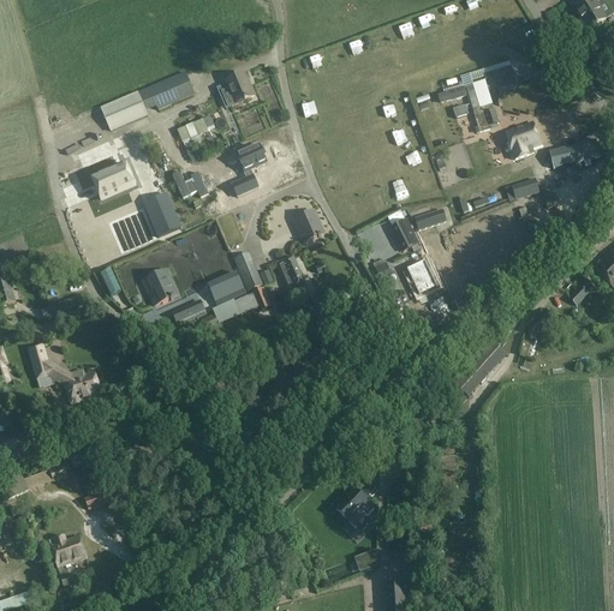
[(572,3),(588,28),(592,25),(594,27),(601,22),(600,21),(604,17),(594,0),(577,0),(572,3)]
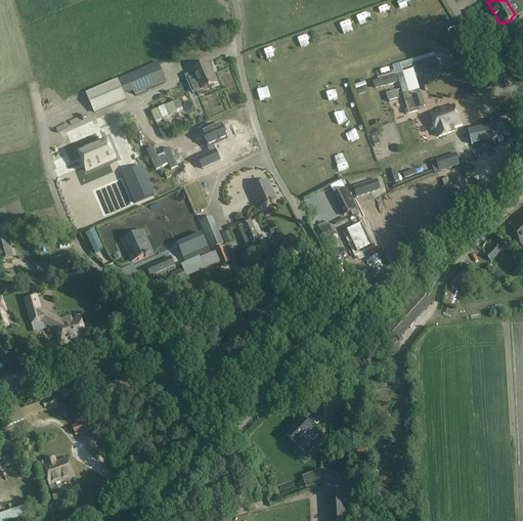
[(409,57),(410,60),(412,66),(419,63),(422,74),(423,73),(439,69),(434,54),(433,50),(409,57)]
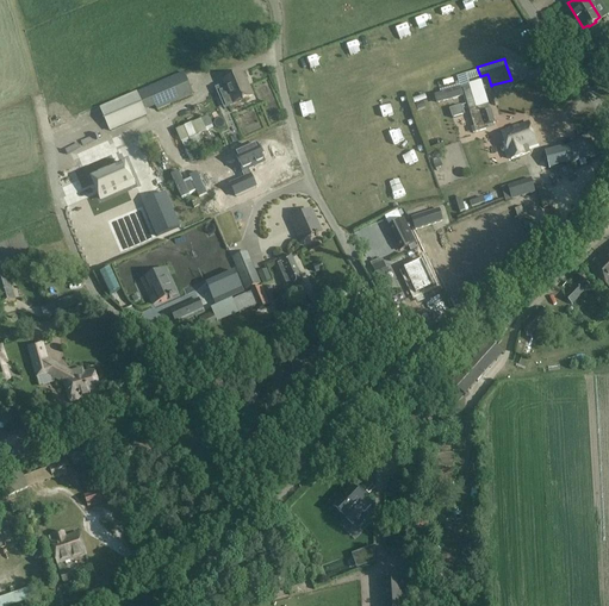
[(401,70),(404,81),(414,77),(410,68),(401,70)]
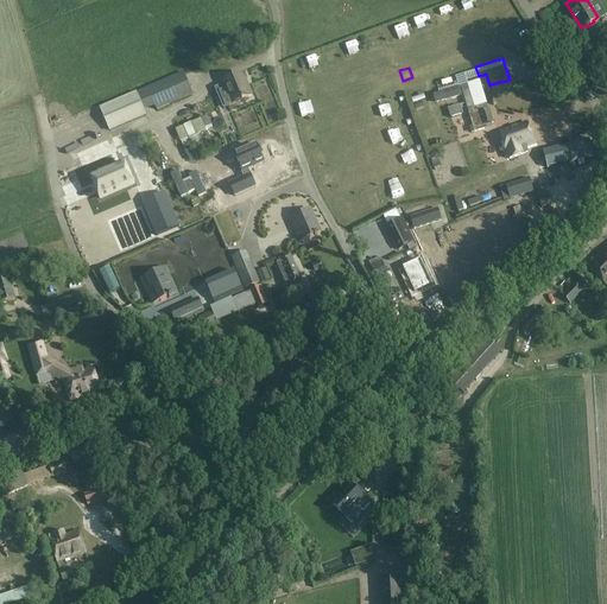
[(182,70),(99,106),(108,128),(128,119),(145,112),(144,109),(143,108),(155,103),(156,107),(193,91),(182,70)]
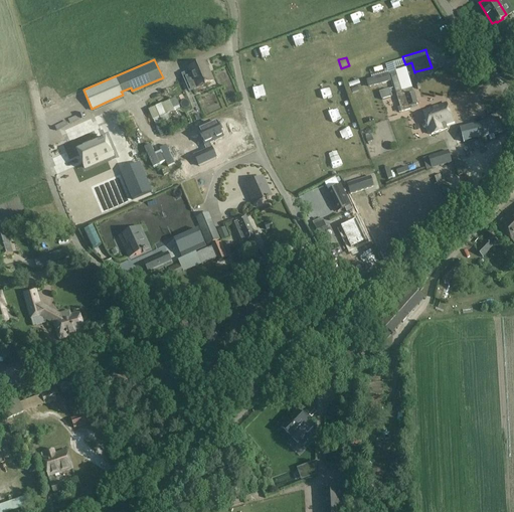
[(203,60),(188,66),(196,86),(212,78),(209,70),(208,70),(203,60)]
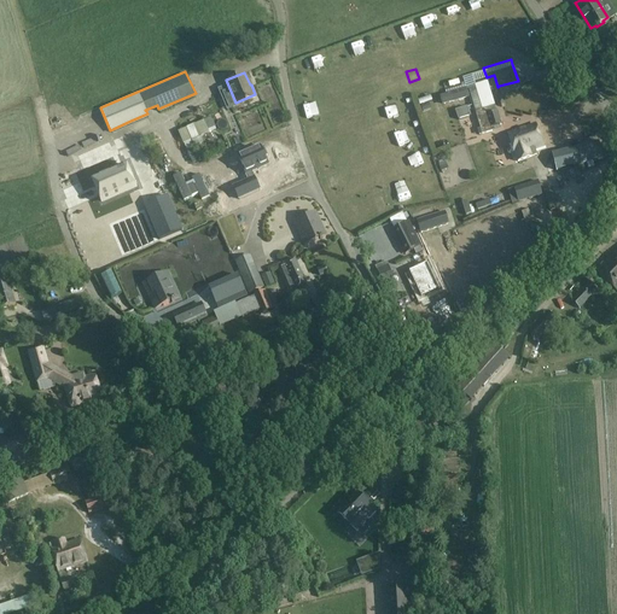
[(489,89),(485,79),(473,82),(475,83),(467,86),(479,126),(476,127),(478,133),(492,128),(490,124),(493,124),(500,122),(496,109),(495,109),(490,89),(489,89)]
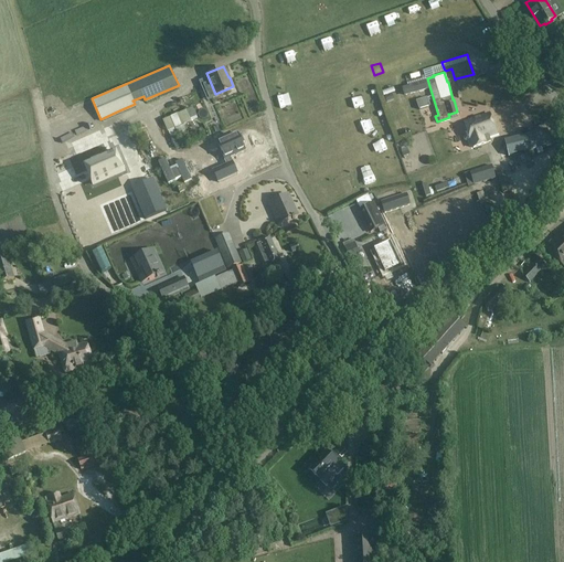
[(404,93),(428,86),(426,77),(401,85),(404,93)]
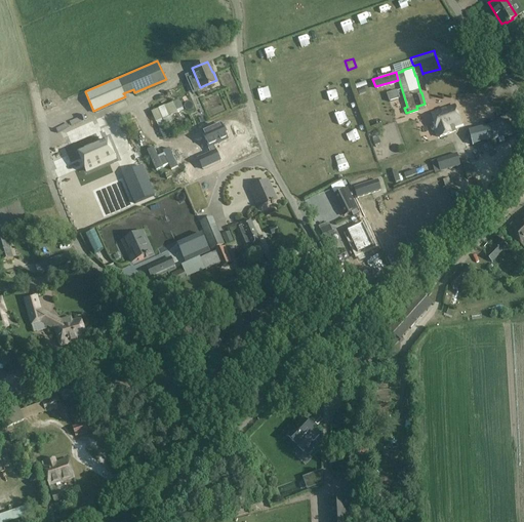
[(388,99),(398,96),(396,89),(386,91),(388,99)]
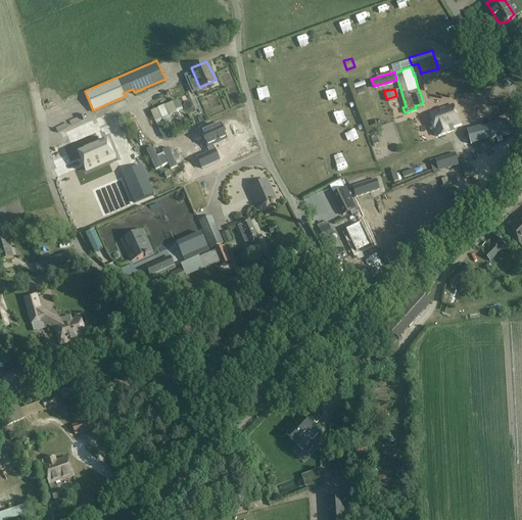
[(444,123),(447,131),(452,130),(449,124),(459,121),(453,103),(445,106),(447,111),(444,112),(446,117),(440,120),(442,124),(444,123)]
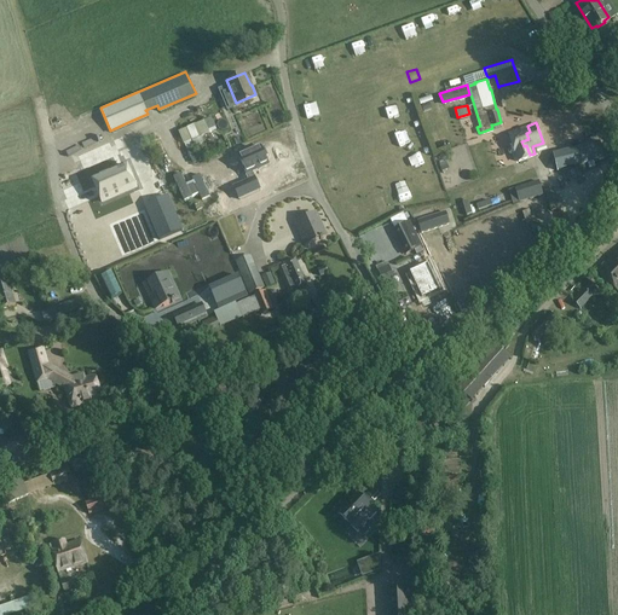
[(509,152),(514,150),(518,160),(530,155),(526,145),(524,146),(521,141),(529,139),(526,133),(530,132),(527,126),(508,133),(510,140),(506,141),(506,144),(508,150),(509,152)]
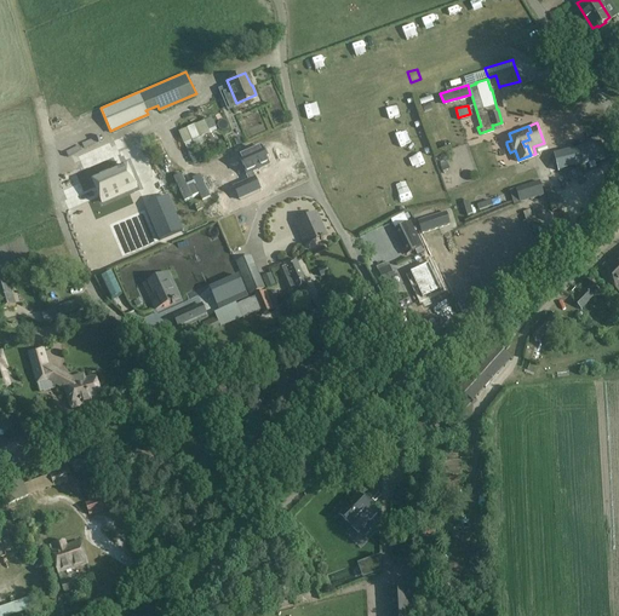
[(447,143),(445,132),(437,133),(436,128),(431,130),(435,145),(447,143)]
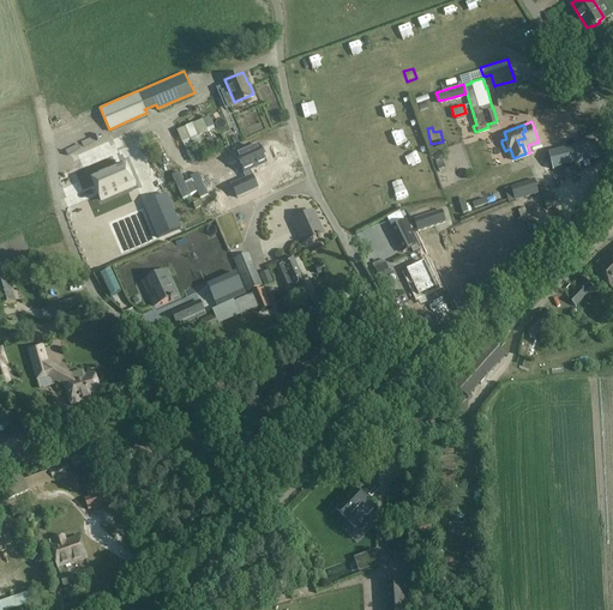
[(196,128),(180,136),(185,149),(200,142),(196,128)]
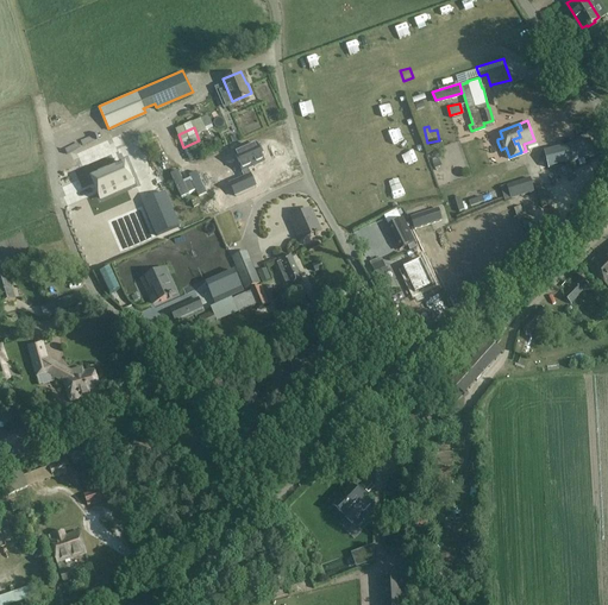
[(69,144),(81,142),(79,130),(56,133),(57,138),(68,137),(69,144)]
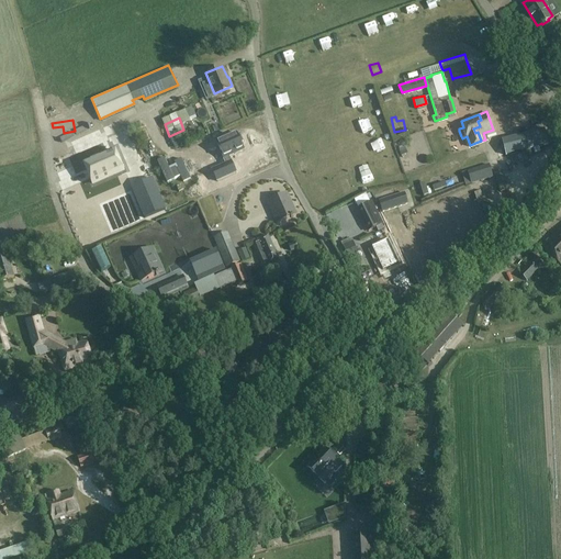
[(545,125),(502,137),(505,153),(549,142),(545,125)]
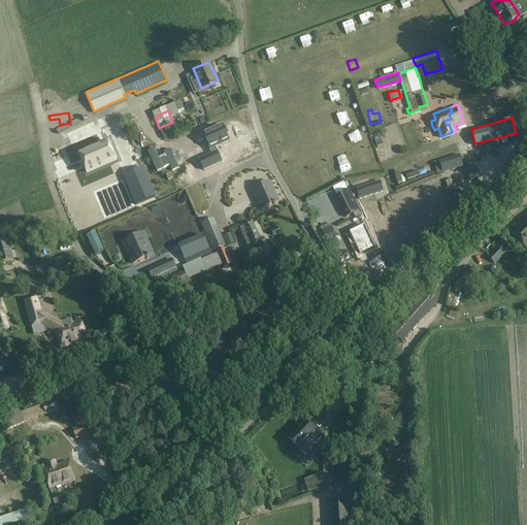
[(209,148),(197,154),(201,164),(220,156),(215,145),(212,141),(227,135),(224,128),(226,127),(223,120),(221,121),(220,119),(200,127),(207,143),(209,148)]
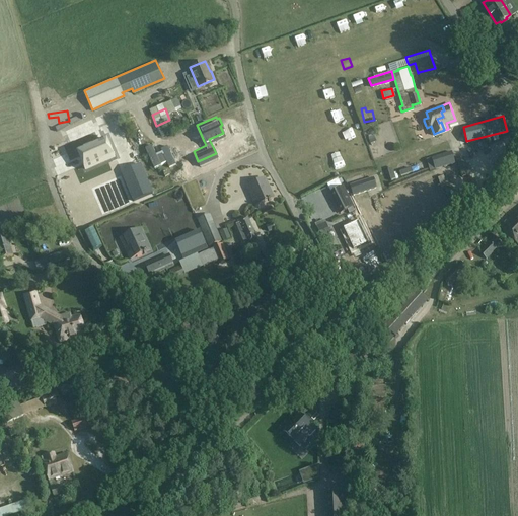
[(104,136),(76,148),(85,168),(114,156),(104,136)]
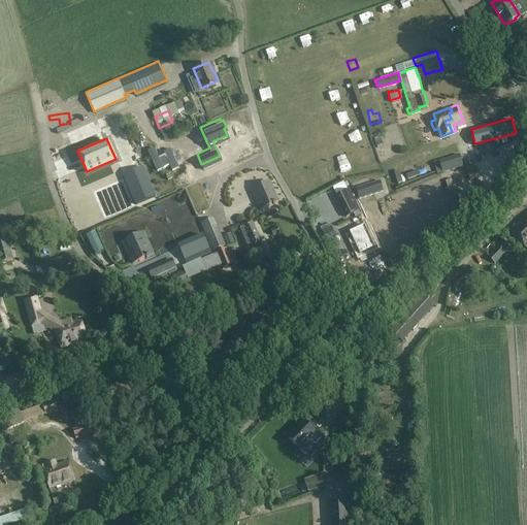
[(171,168),(177,166),(169,148),(163,150),(165,154),(158,157),(153,145),(147,149),(156,169),(164,166),(163,165),(169,162),(171,168)]
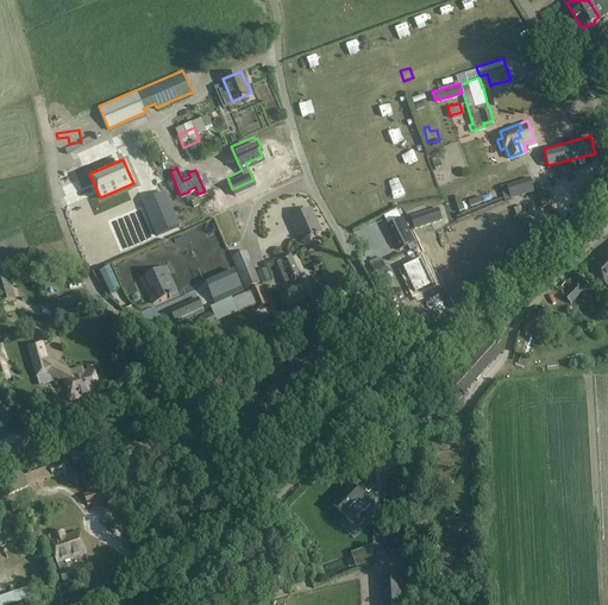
[(511,197),(533,189),(528,176),(505,183),(511,197)]
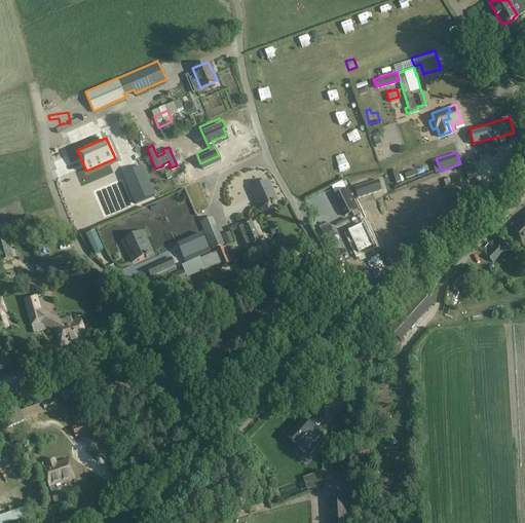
[(461,161),(464,172),(473,169),(470,158),(461,161)]
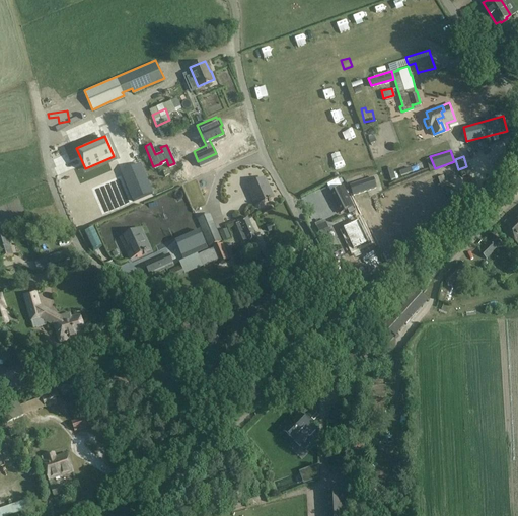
[(140,162),(121,170),(133,199),(152,191),(140,162)]
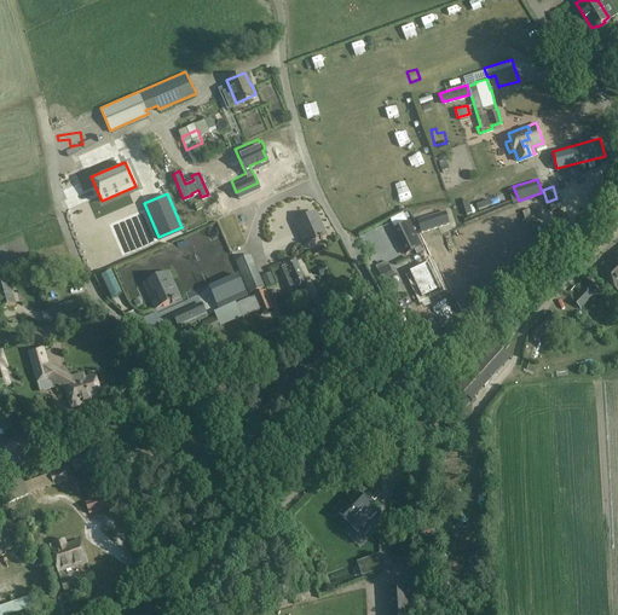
[(444,209),(432,213),(416,218),(420,230),(449,221),(444,209)]
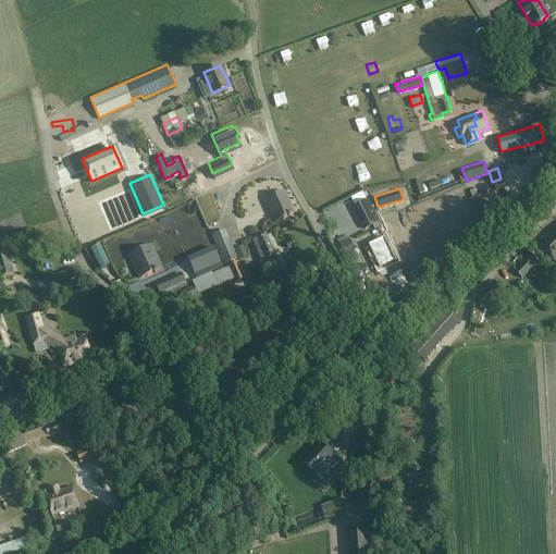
[(283,189),(264,198),(273,219),(293,210),(283,189)]
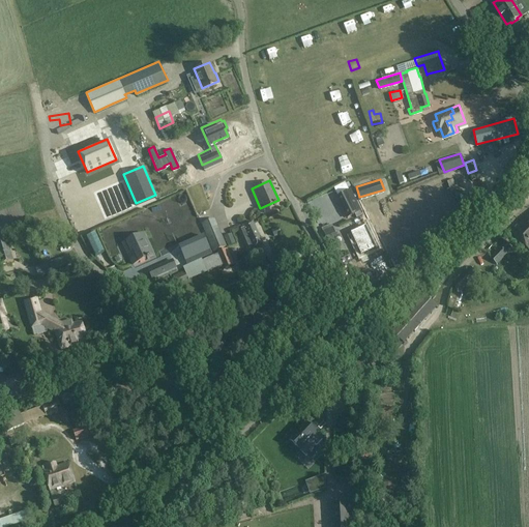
[(336,195),(347,216),(361,209),(351,187),(336,195)]
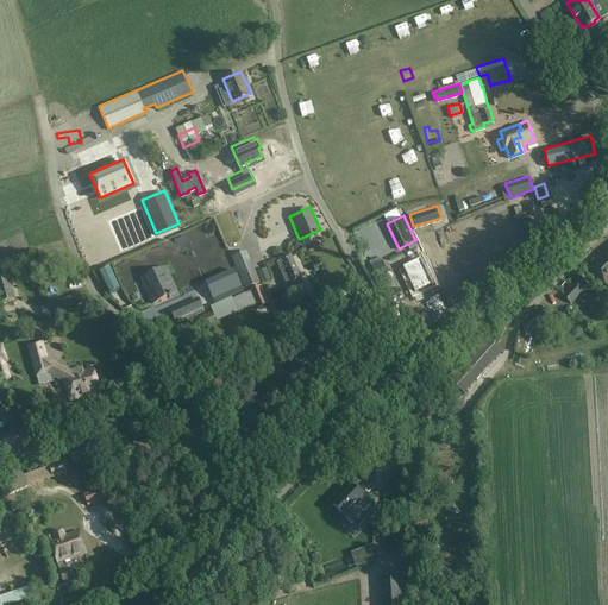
[(607,243),(588,264),(607,284),(607,243)]
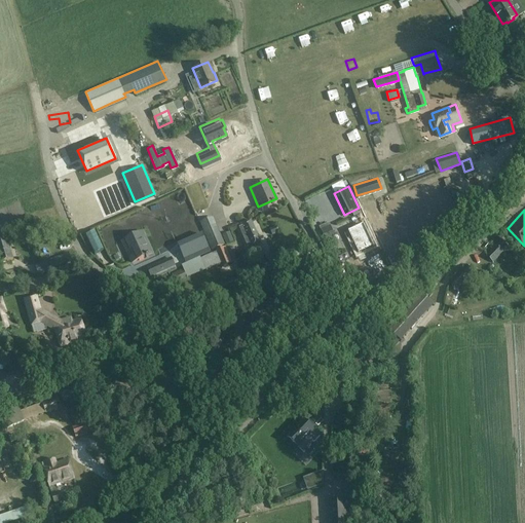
[(224,241),(212,215),(199,220),(212,247),(224,241)]
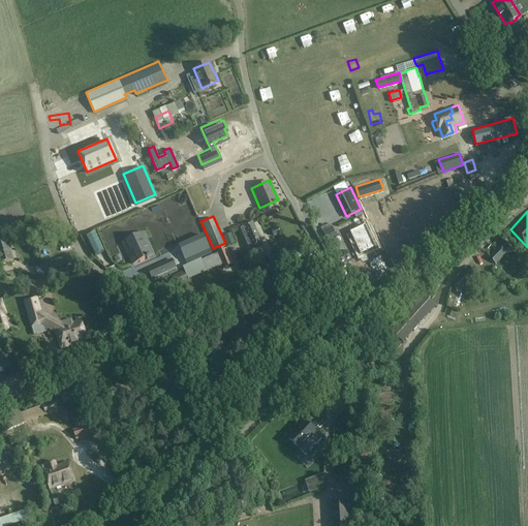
[(251,219),(243,223),(244,225),(238,228),(247,250),(250,249),(252,255),(265,250),(261,244),(262,244),(251,219)]
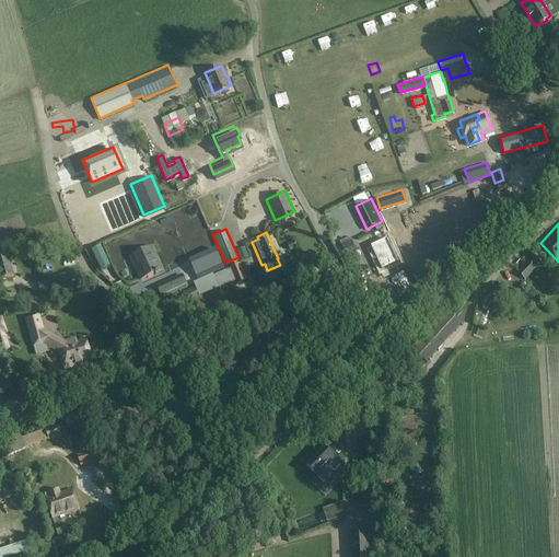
[(354,246),(349,233),(337,239),(349,265),(358,260),(352,247),(354,246)]
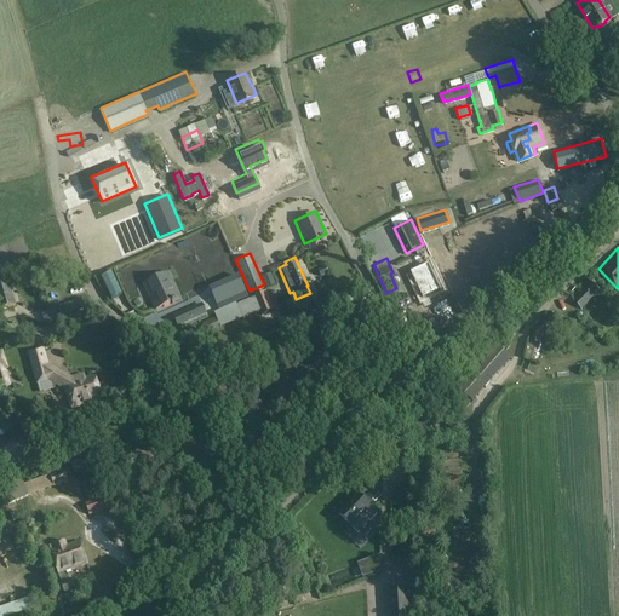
[(408,270),(422,295),(440,287),(428,262),(408,270)]
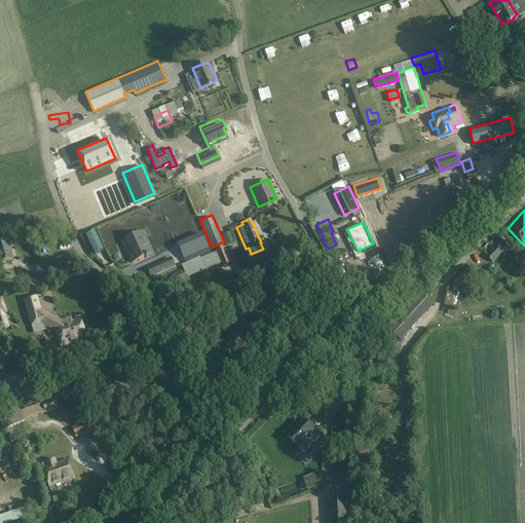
[(103,248),(94,229),(85,233),(94,252),(103,248)]
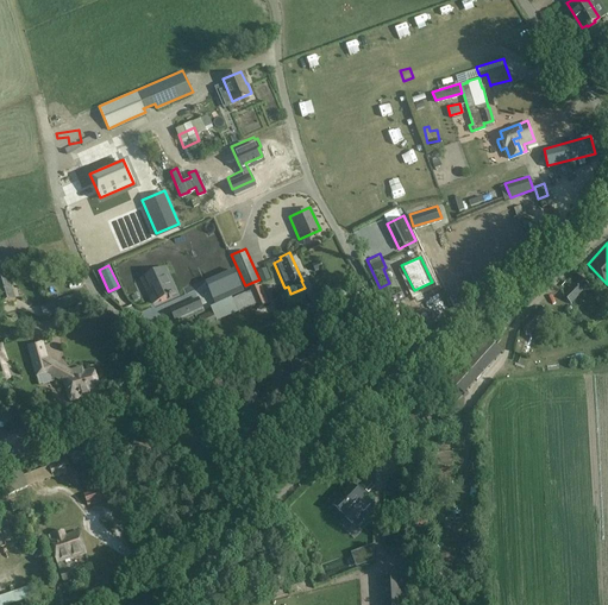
[(265,265),(256,269),(261,281),(270,277),(265,265)]
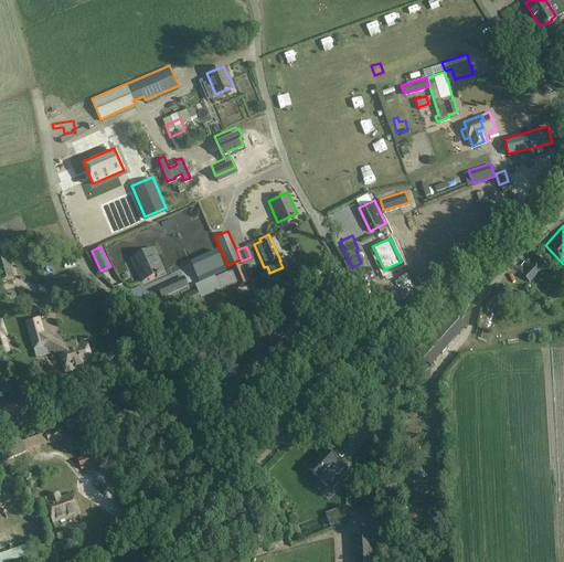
[(151,247),(130,257),(141,281),(162,271),(151,247)]
